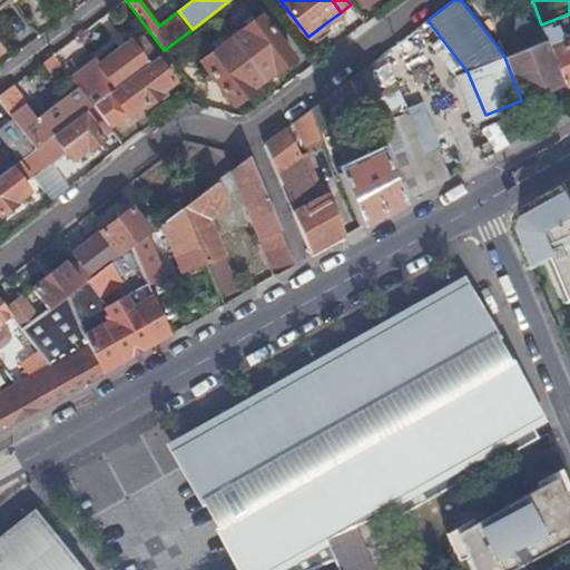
[(261,15),(231,37),(262,79),(274,70),(275,72),(293,59),(261,15)]
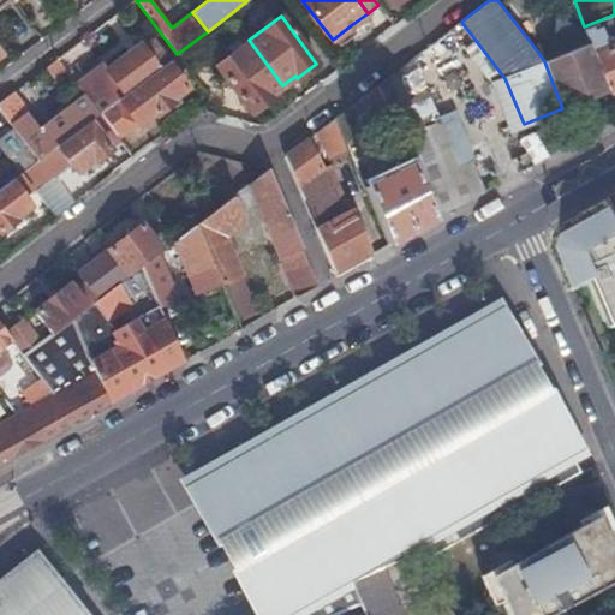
[(583,29),(580,23),(532,45),(544,61),(589,43),(585,33),(584,30),(583,29)]
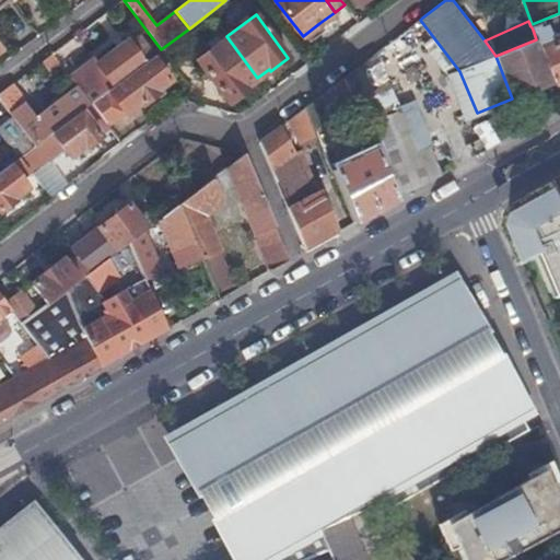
[(319,23),(304,35),(308,41),(324,28),(319,23)]
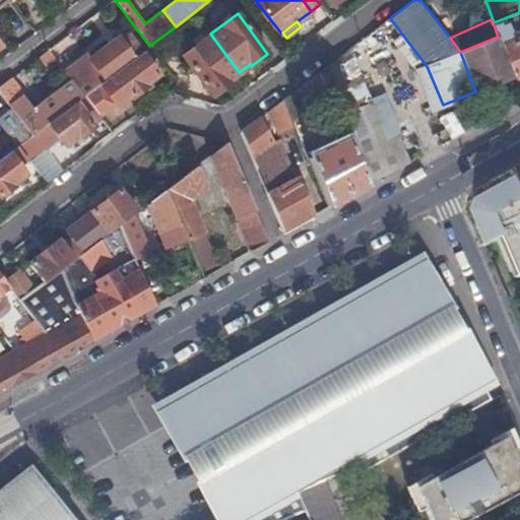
[(513,76),(514,78),(519,76),(519,38),(515,41),(508,22),(495,27),(498,37),(502,46),(513,76)]
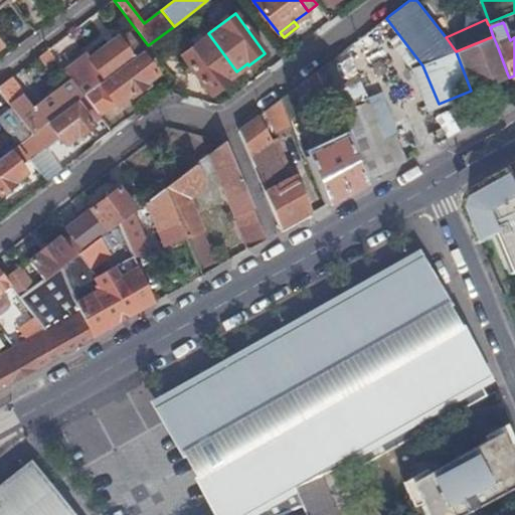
[(64,70),(70,78),(82,95),(96,84),(99,82),(137,53),(141,50),(128,33),(119,40),(118,38),(91,57),(87,53),(64,70)]
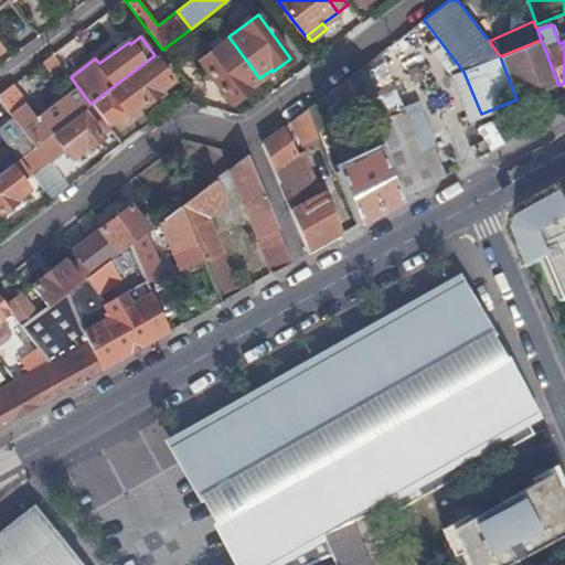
[(259,78),(228,36),(199,60),(232,104),(245,93),(244,91),(259,78)]
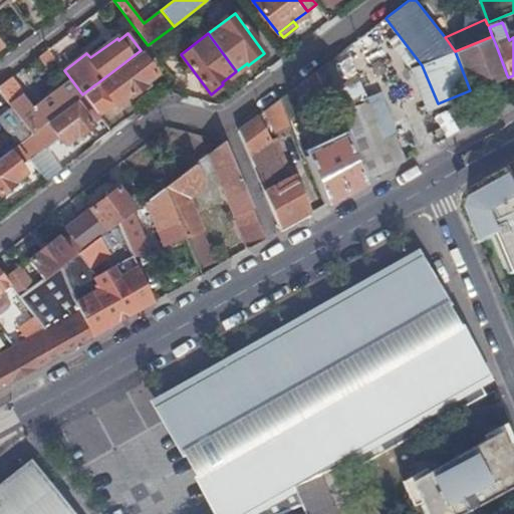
[(492,36),(455,51),(470,90),(507,75),(496,45),(492,36)]
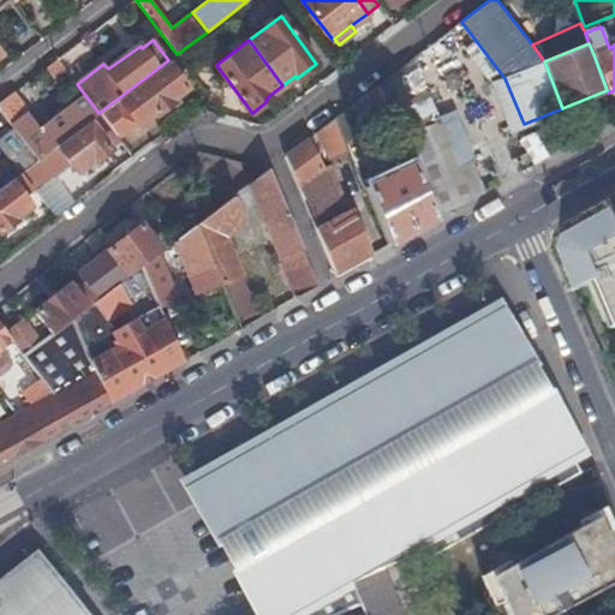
[(187,69),(177,54),(168,60),(163,64),(118,99),(114,101),(99,113),(117,137),(132,126),(136,123),(137,125),(154,113),(155,114),(171,103),(169,101),(187,88),(178,76),(187,69)]
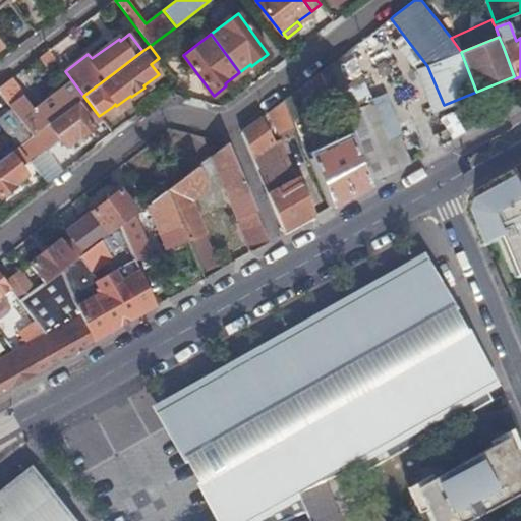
[(57,60),(48,49),(38,56),(47,67),(57,60)]
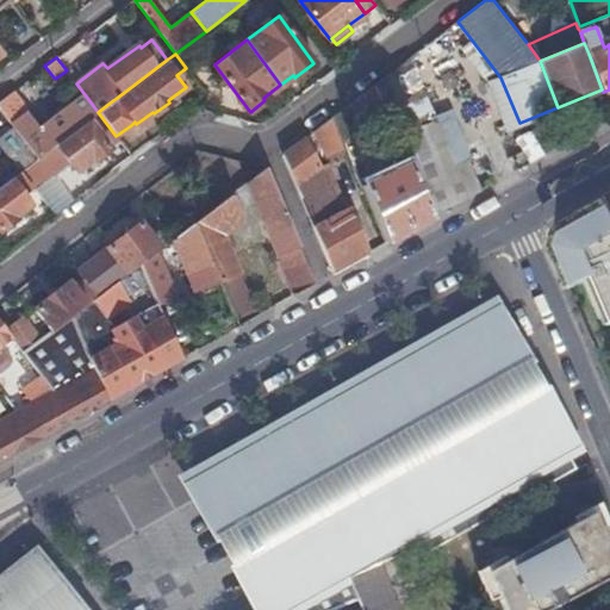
[(454,167),(410,58),(374,85),(406,163),(429,218),(467,197),(454,167)]
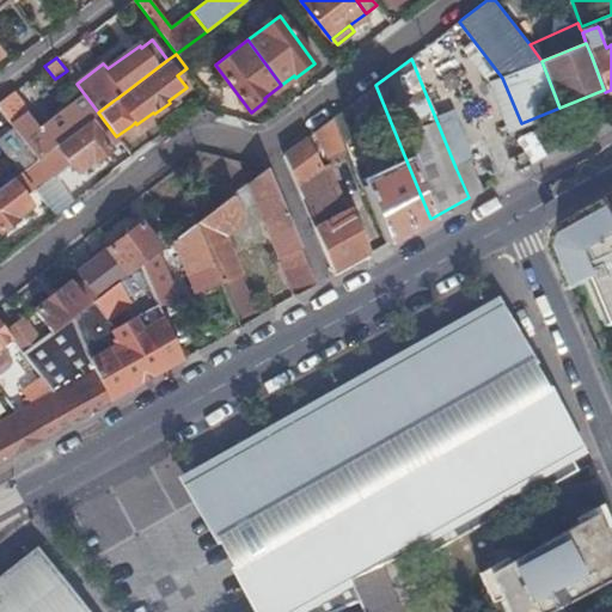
[(521,123),(502,78),(491,83),(509,128),(521,123)]
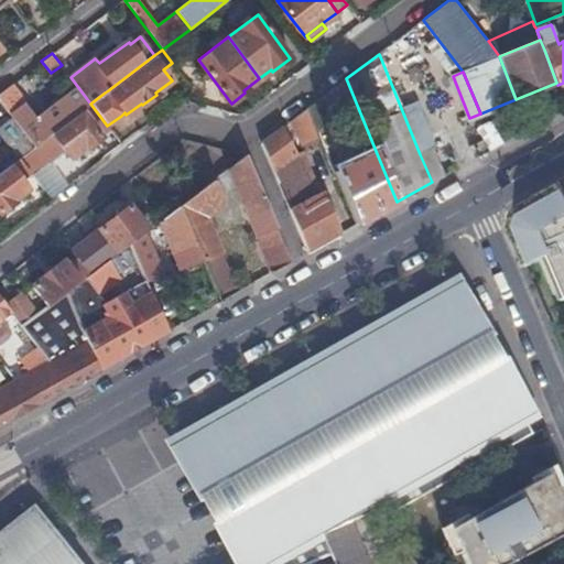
[(11,84),(0,91),(0,100),(11,117),(34,147),(90,104),(77,86),(36,118),(11,84)]
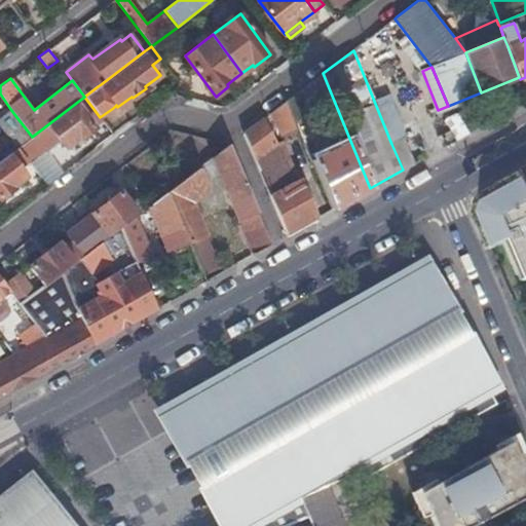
[(84,97),(32,137),(17,147),(28,159),(59,137),(65,146),(79,136),(81,138),(95,127),(94,126),(102,120),(100,117),(84,97)]
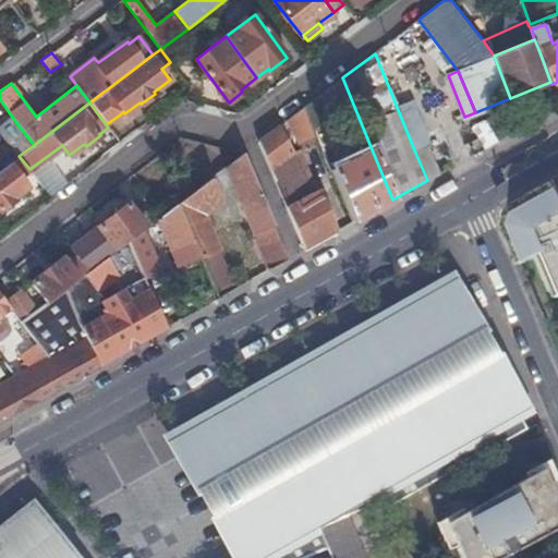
[(315,130),(305,106),(289,119),(299,138),(315,131),(315,130)]
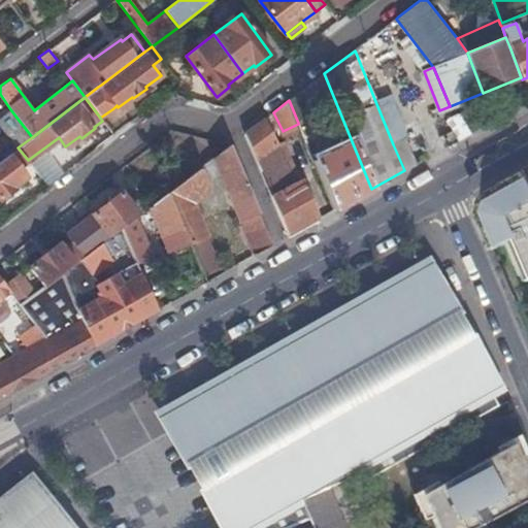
[(457,140),(493,120),(482,101),(447,121),(457,140)]
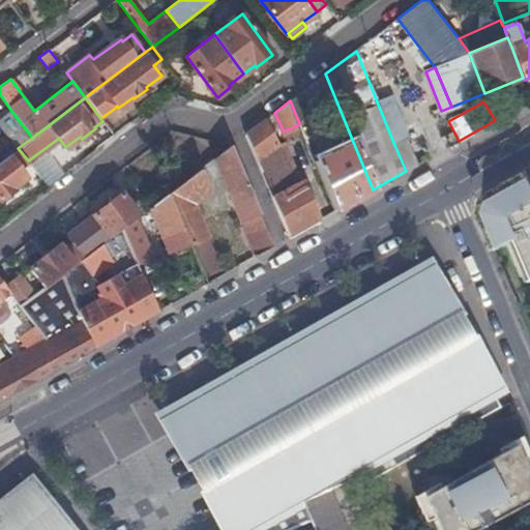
[(32,138),(10,110),(0,117),(0,126),(18,148),(32,138)]
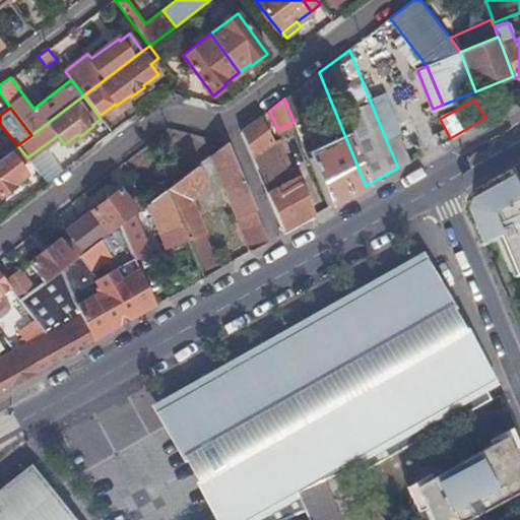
[(305,116),(294,121),(294,122),(302,141),(314,136),(305,116)]
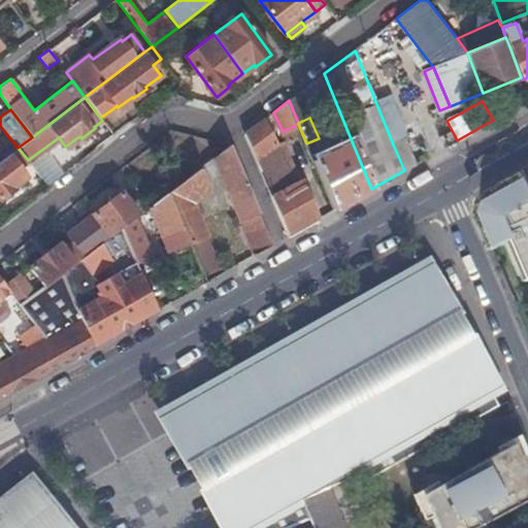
[(276,145),(263,120),(244,134),(256,161),(276,145)]
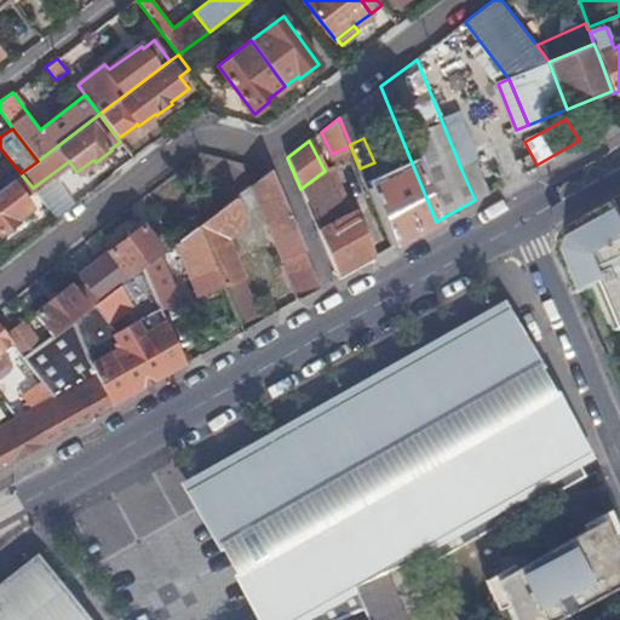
[(474,165),(461,170),(475,200),(486,194),(474,165)]
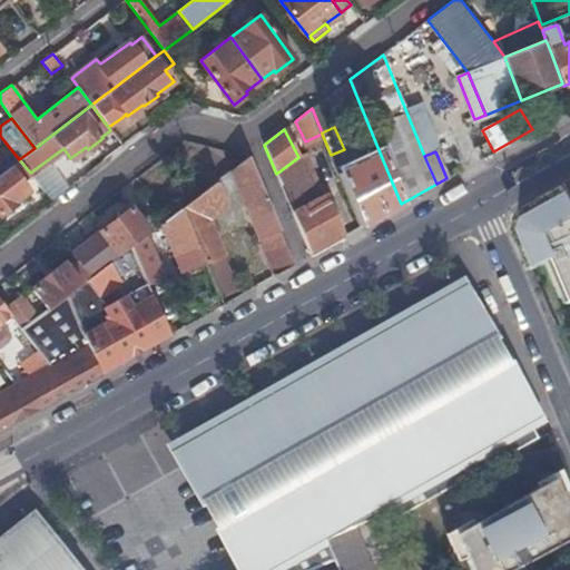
[(401,204),(380,153),(337,173),(360,227),(401,204)]
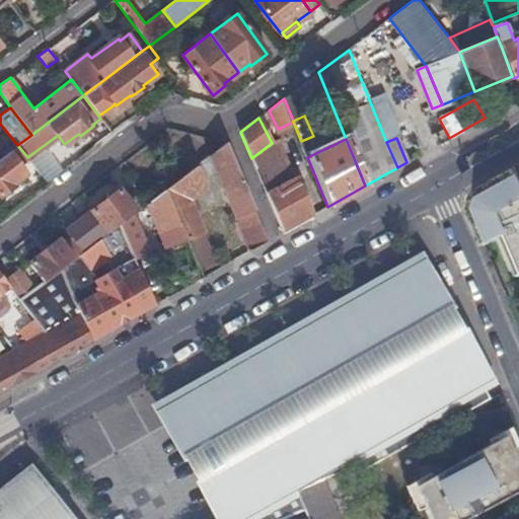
[(227,142),(226,142),(202,160),(208,175),(216,168),(230,203),(228,204),(235,223),(237,222),(249,250),(268,240),(227,142)]
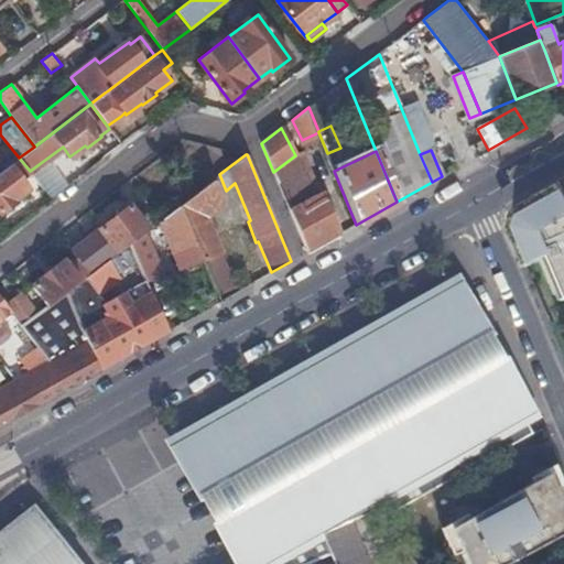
[(295,155),(273,172),(289,208),(316,194),(295,155)]
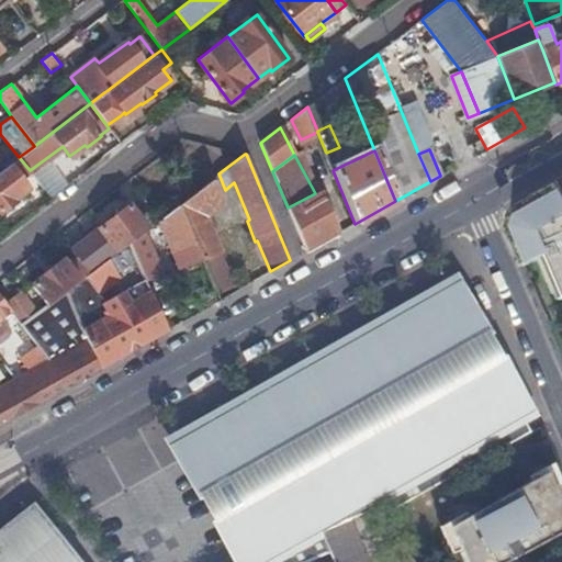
[(19,157),(0,170),(0,211),(14,201),(13,199),(27,188),(20,178),(30,170),(19,157)]
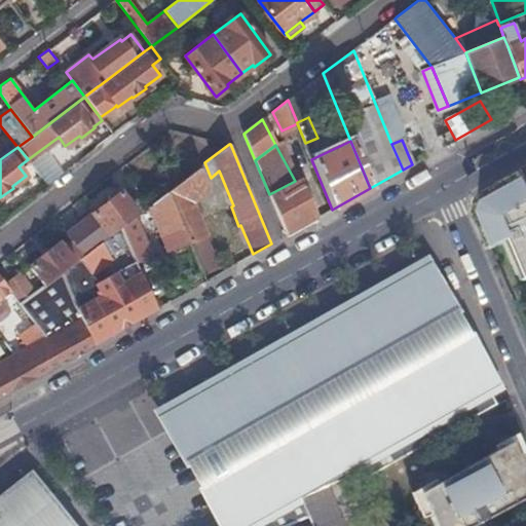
[(199,166),(167,190),(189,239),(190,242),(205,235),(192,201),(209,190),(199,166)]
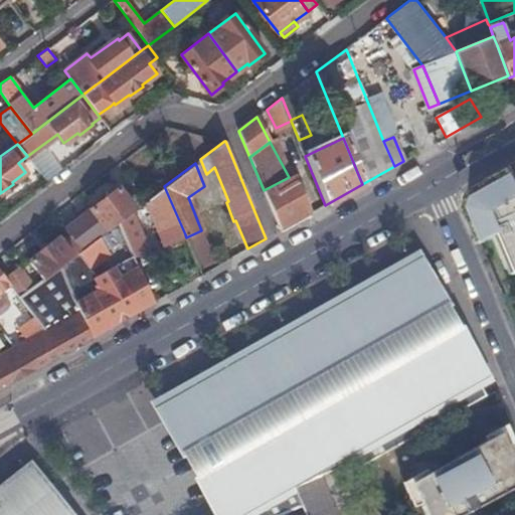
[(514,268),(514,166),(473,191),(467,205),(482,241),(500,234),(514,268)]
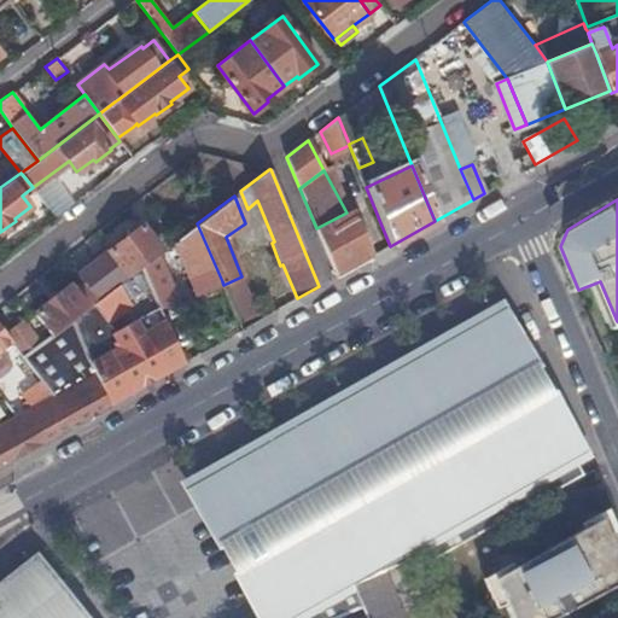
[(316,228),(337,277),(371,257),(353,210),(347,213),(316,228)]
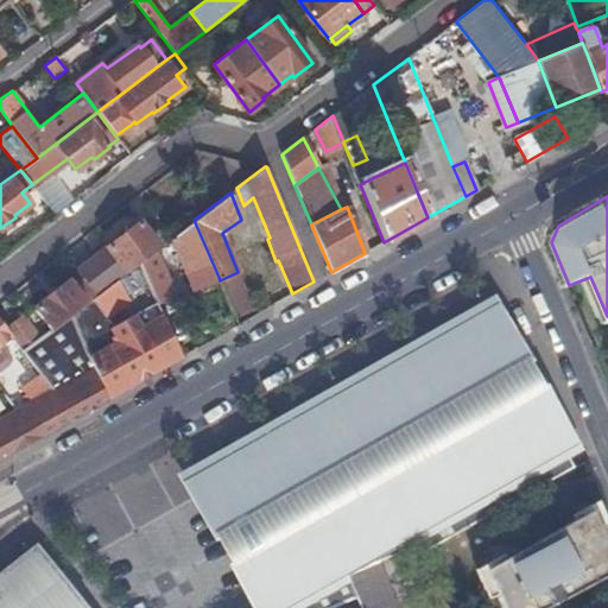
[(139,220),(76,268),(82,276),(96,295),(97,293),(139,261),(154,251),(170,238),(171,236),(166,230),(160,234),(147,217),(140,222),(139,220)]
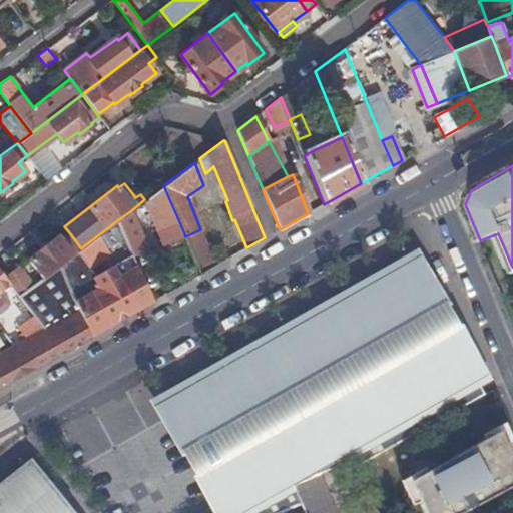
[(163,185),(150,195),(144,199),(143,200),(163,243),(184,233),(163,185)]
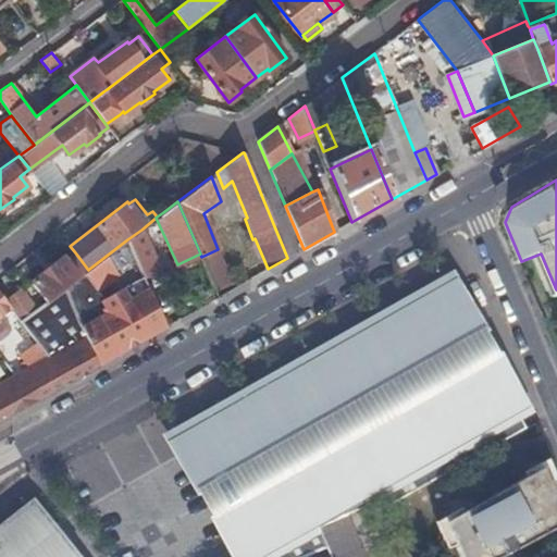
[(160,271),(141,230),(127,239),(145,279),(160,271)]
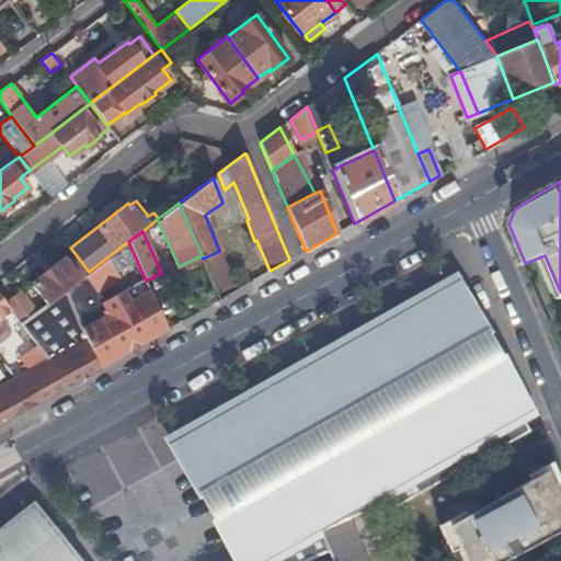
[(146,281),(128,241),(90,271),(96,284),(117,275),(116,272),(123,268),(129,284),(138,279),(142,290),(149,287),(146,281)]
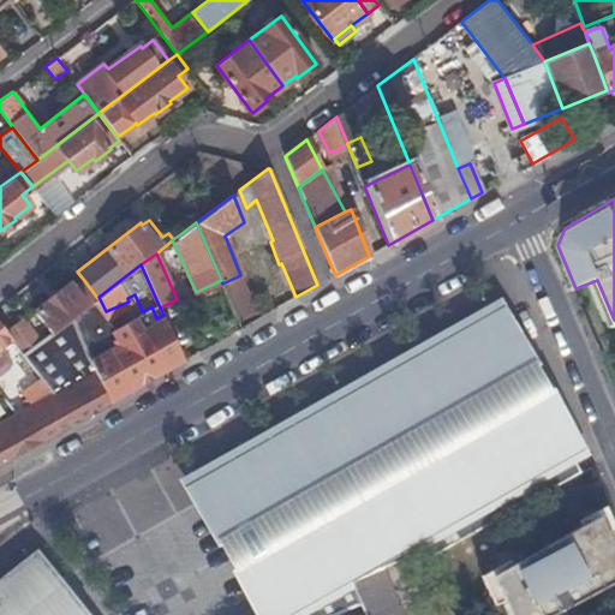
[(97,298),(83,279),(73,286),(71,281),(35,309),(52,333),(72,317),(97,298)]
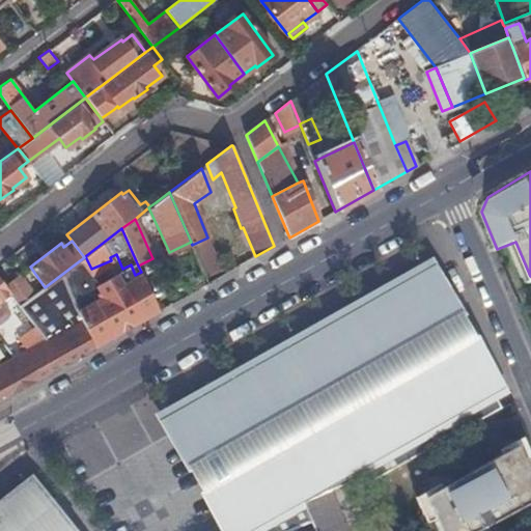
[(372,479),(501,408),(423,269),(168,413),(235,530),(287,530),(310,521),(303,502),(329,491),(370,473),(372,479)]
